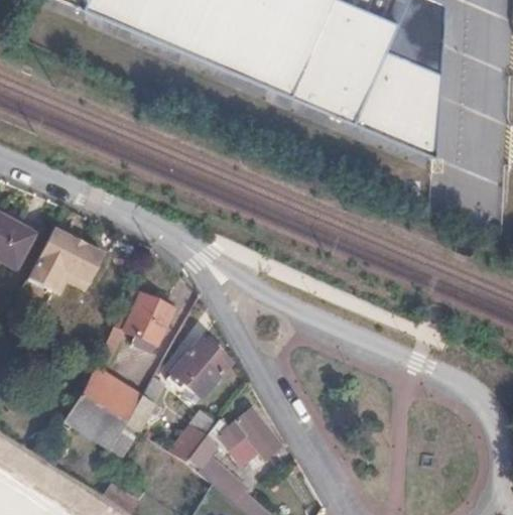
[(73,0),(443,159),(449,32),(447,22),(442,11),(436,1),(434,0),(73,0)]
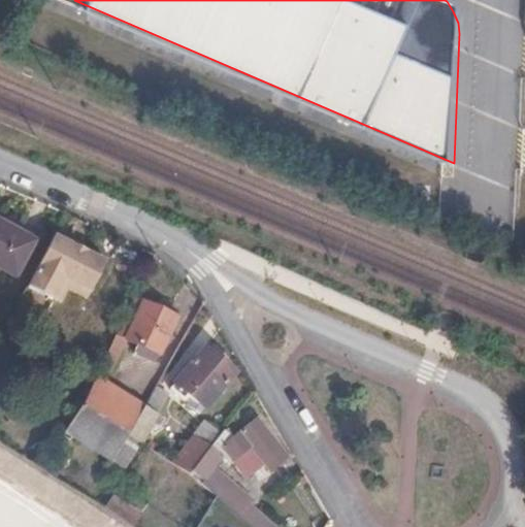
[(39,240),(0,219),(0,267),(19,277),(39,240)]
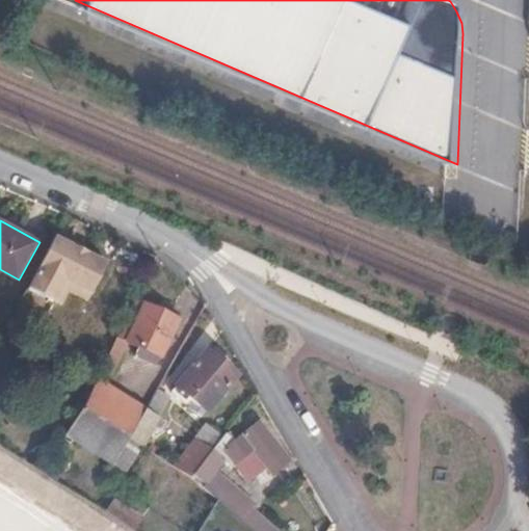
[(37,272),(64,286),(67,282),(91,294),(107,265),(56,238),(37,272)]
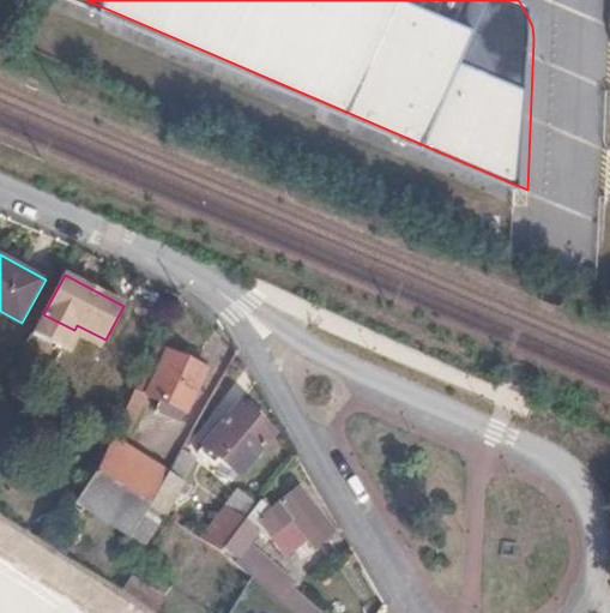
[(74,330),(43,314),(34,334),(64,350),(74,330)]
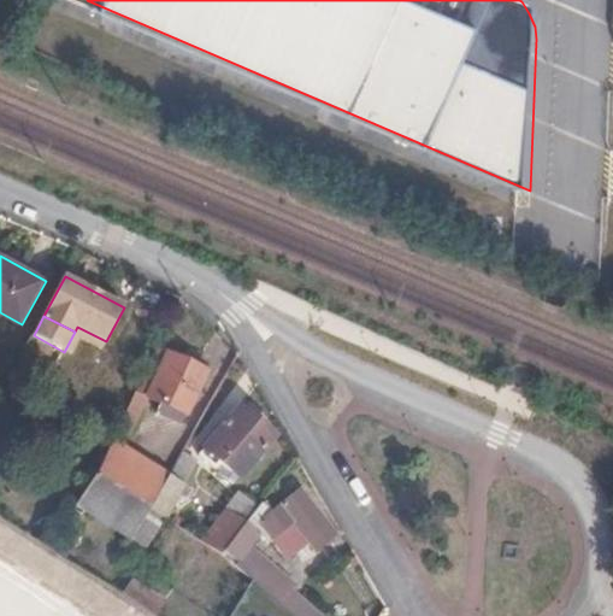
[(77,327),(75,332),(104,347),(106,341),(77,327)]
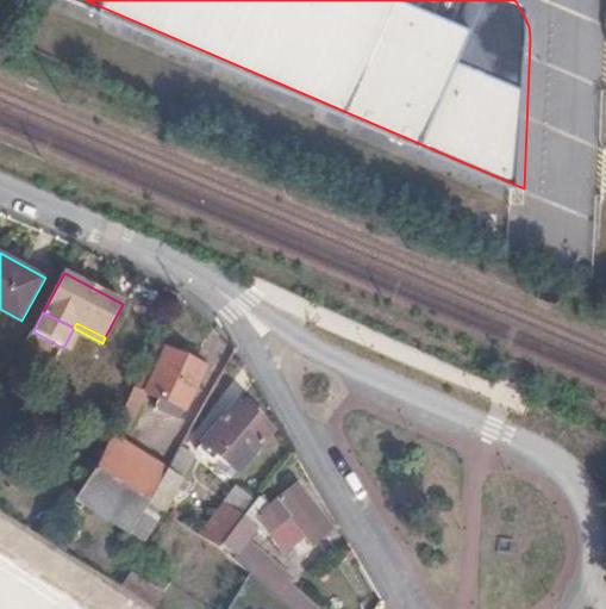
[(102,343),(74,328),(63,348),(70,352),(79,334),(101,346),(102,343)]
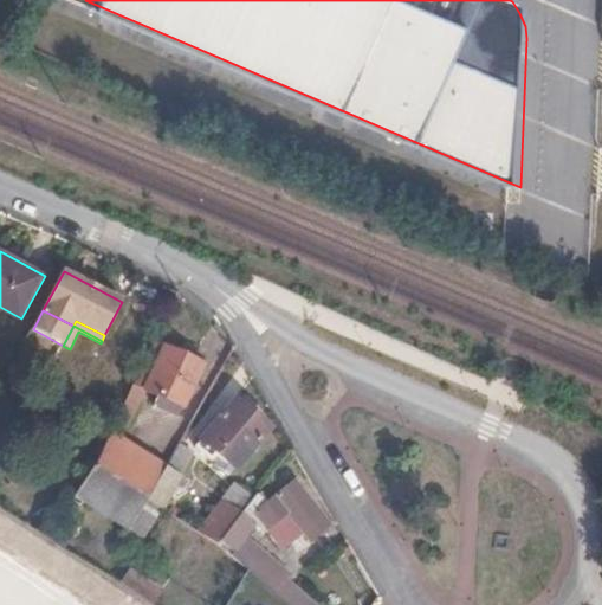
[(185,354),(156,341),(146,364),(135,383),(147,388),(160,396),(156,403),(177,413),(182,406),(185,407),(206,366),(196,361),(198,356),(187,351),(185,354)]
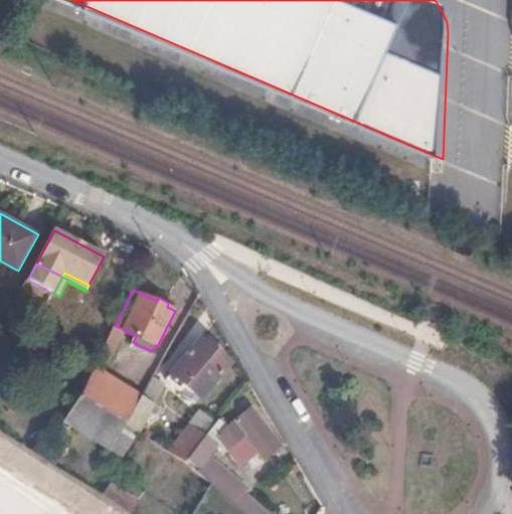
[(125,330),(115,325),(103,351),(112,356),(125,330)]
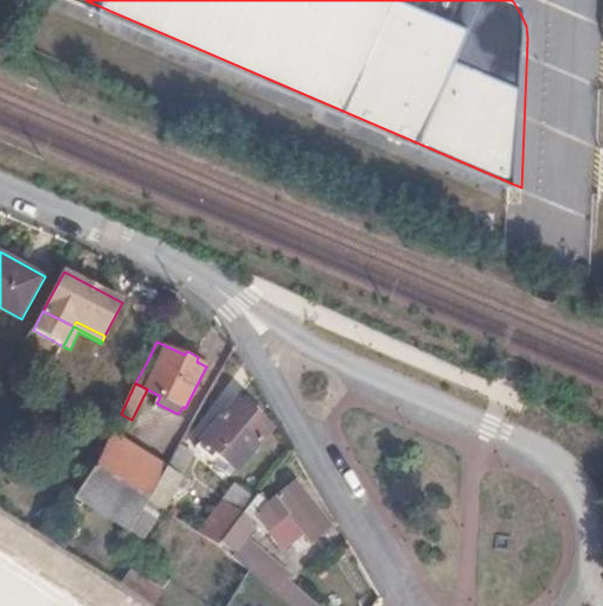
[(271,426),(238,399),(216,425),(220,429),(212,441),(241,464),(271,426)]
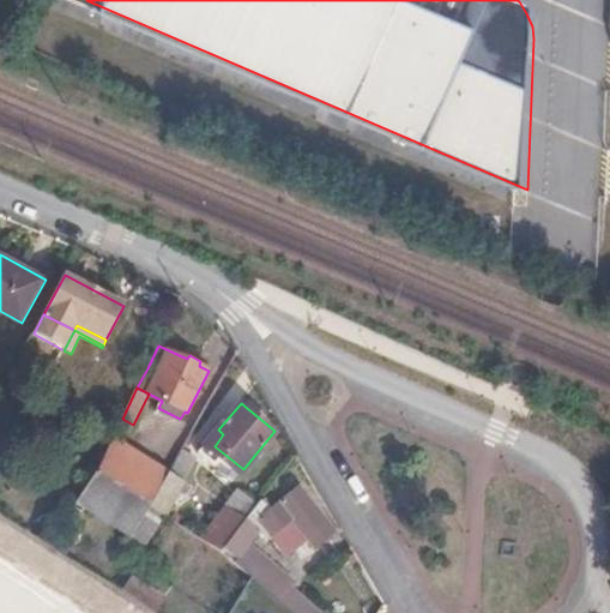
[(133,425),(122,419),(118,427),(130,433),(133,425)]
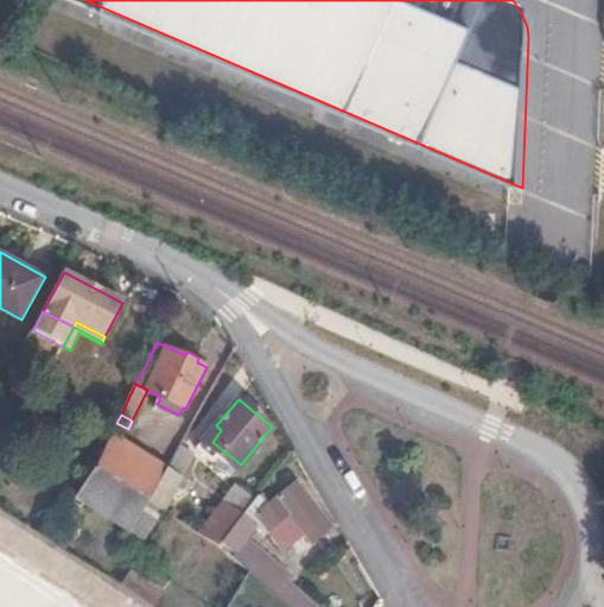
[(221,430),(216,425),(208,437),(213,442),(221,430)]
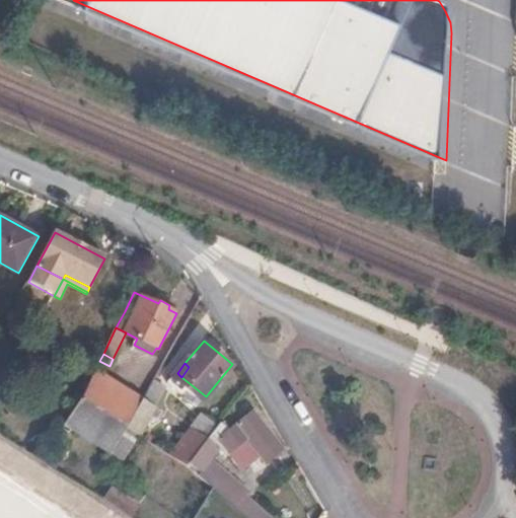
[(113,451),(128,426),(142,399),(94,371),(80,396),(65,423),(113,451)]
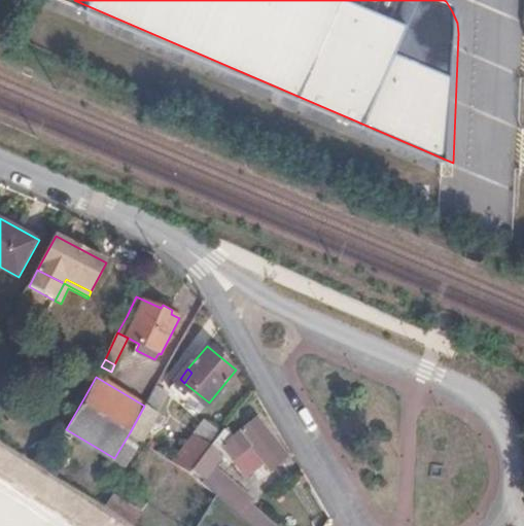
[(169,392),(156,385),(144,406),(130,432),(142,439),(143,440),(154,420),(161,423),(166,415),(159,411),(169,392)]
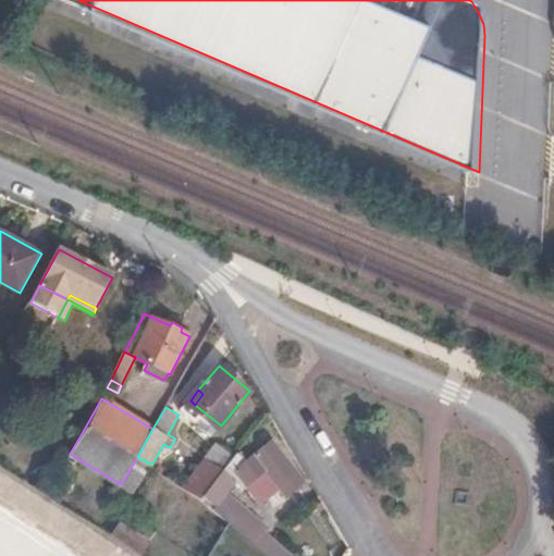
[(237,449),(233,455),(202,492),(217,503),(212,507),(223,516),(231,522),(256,543),(266,532),(271,526),(229,492),(236,482),(243,489),(248,484),(269,469),(284,487),(288,493),(305,480),(273,442),(248,461),(237,449)]
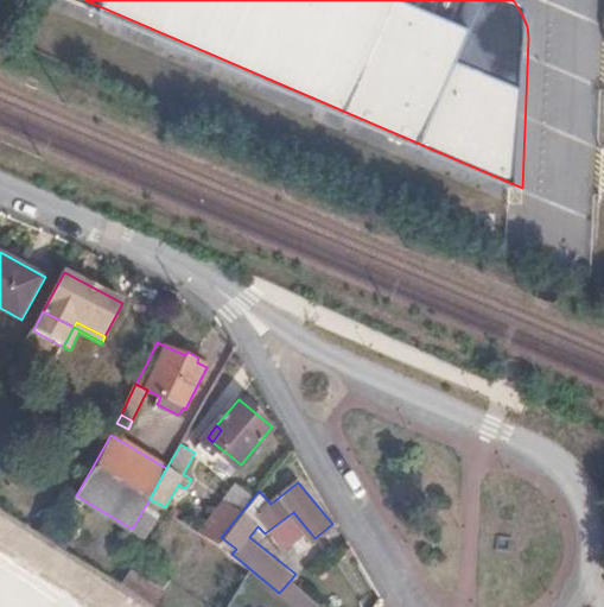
[(221,537),(254,497),(237,484),(198,529),(217,541),(221,537)]
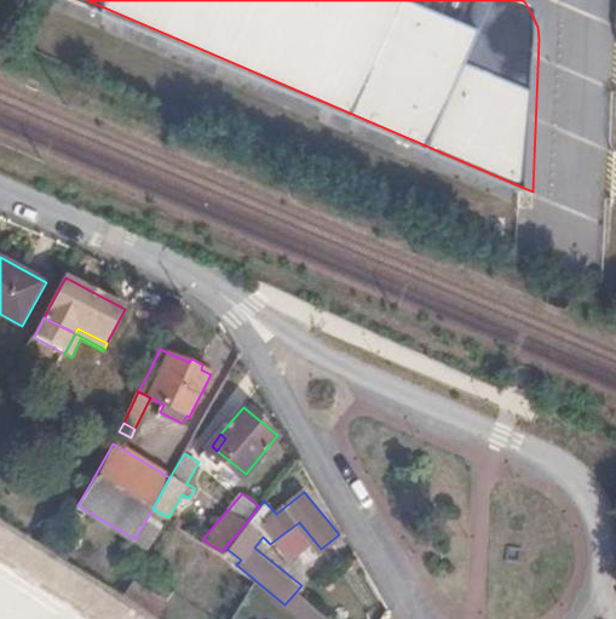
[(153,509),(134,539),(148,548),(167,516),(153,509)]
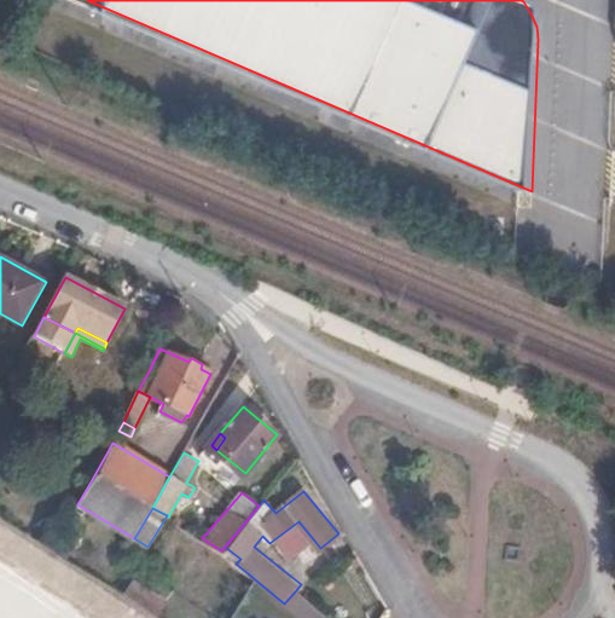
[(315,542),(299,521),(276,538),(294,559),(315,542)]
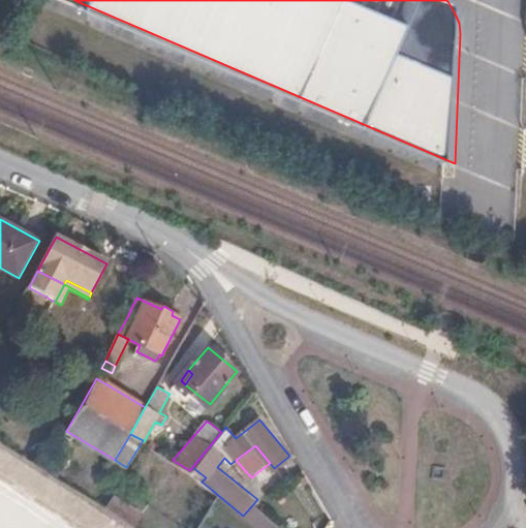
[(143,514),(115,496),(105,510),(133,527),(143,514)]
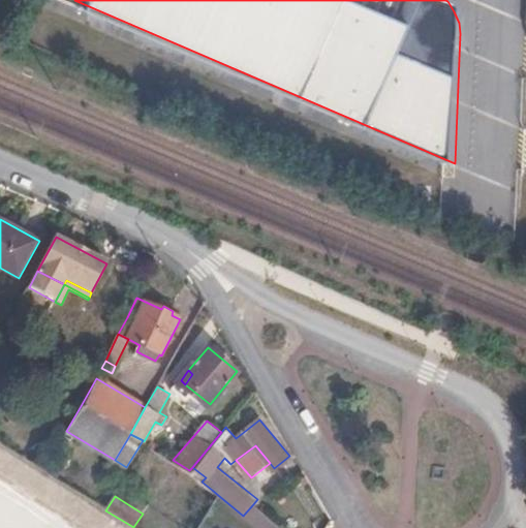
[(279,527),(252,505),(243,516),(256,527),(279,527)]
